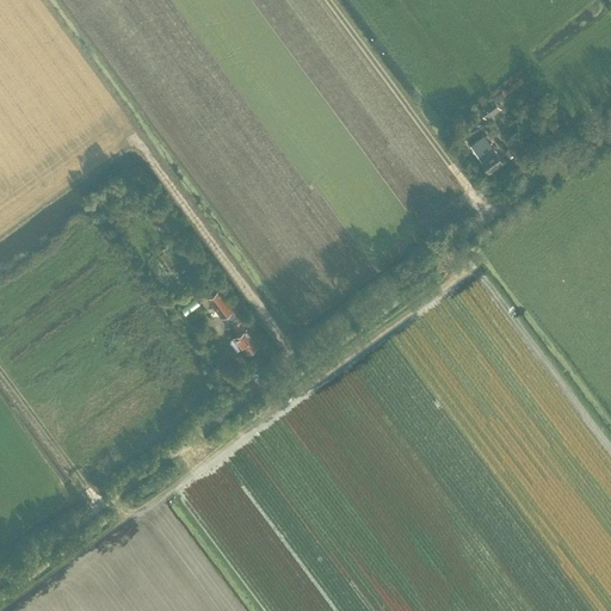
[(489,118),(503,109),(495,98),(482,107),(489,118)]
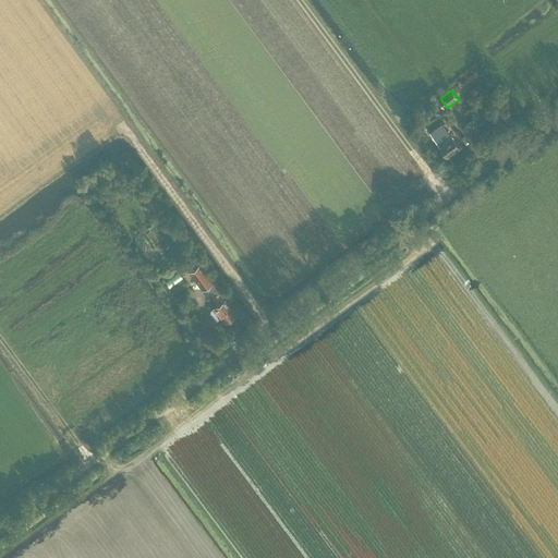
[(462,147),(450,131),(449,132),(443,123),(431,132),(437,141),(436,142),(448,158),(462,147)]
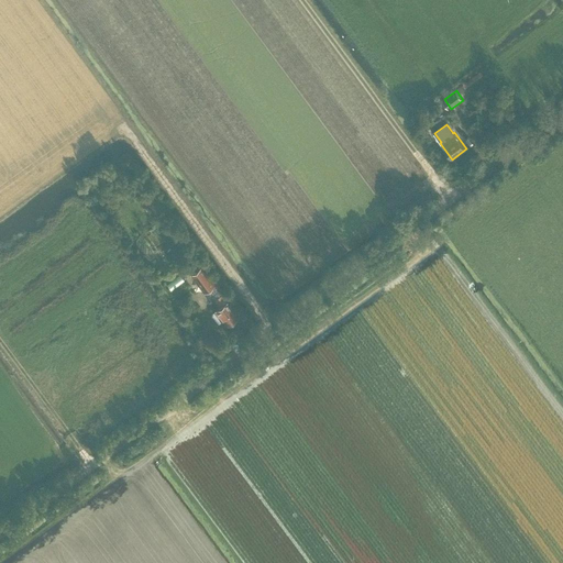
[(169,225),(167,228),(177,241),(179,239),(169,225)]
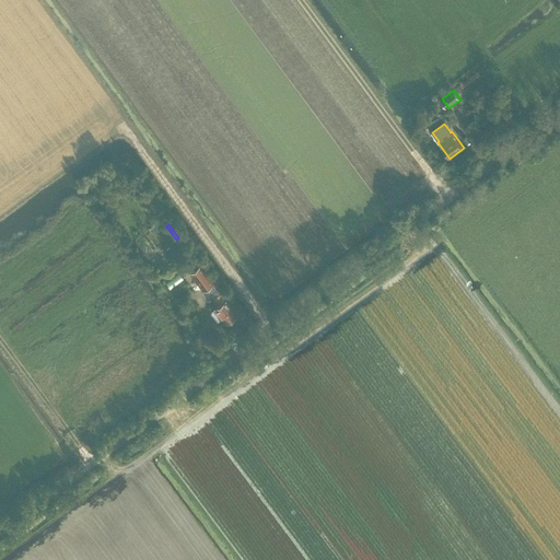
[(200,265),(190,272),(203,290),(213,283),(200,265)]
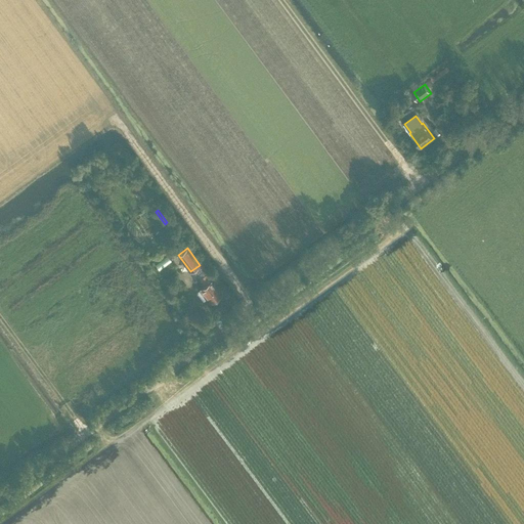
[(199,291),(198,294),(203,300),(206,298),(211,303),(222,295),(212,280),(207,273),(206,274),(199,278),(204,287),(200,290),(199,291)]
